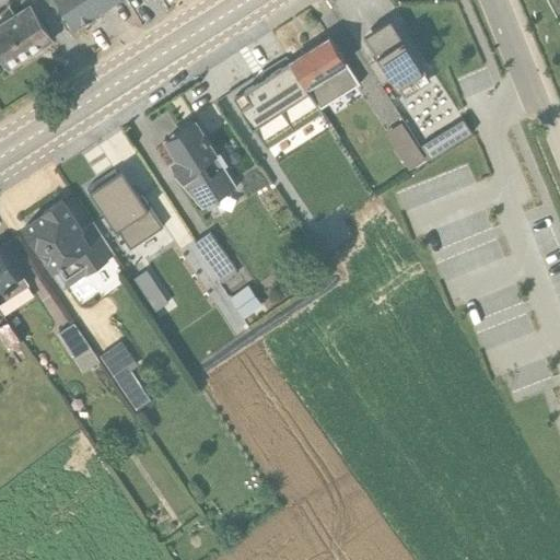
[(76,25),(113,0),(47,0),(56,13),(65,8),(76,25)]
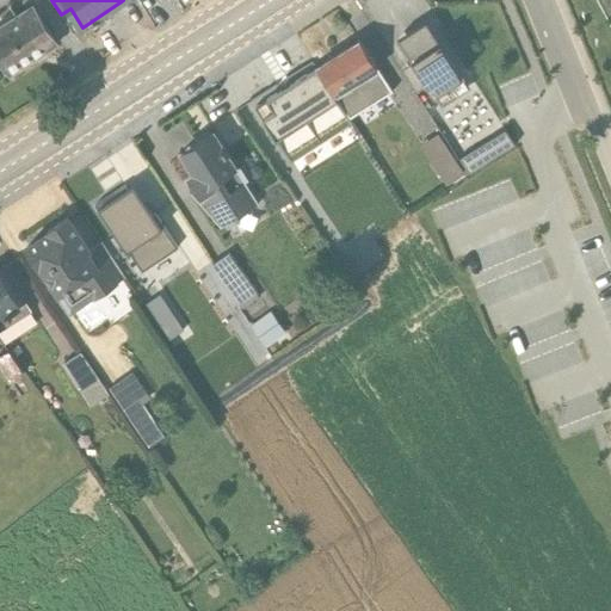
[(0,23),(0,61),(8,74),(56,44),(31,4),(13,14),(0,23)]
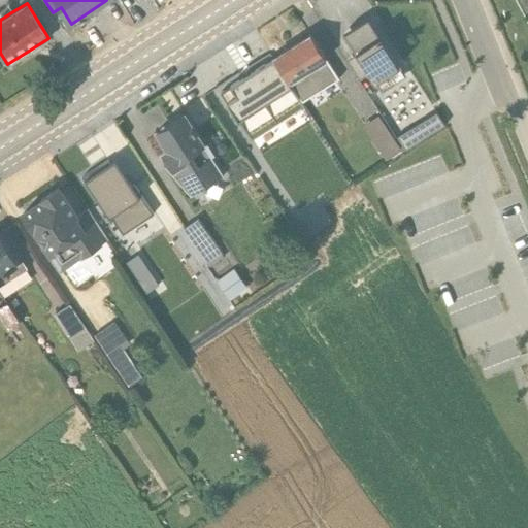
[(0,11),(0,20),(11,12),(8,6),(0,11)]
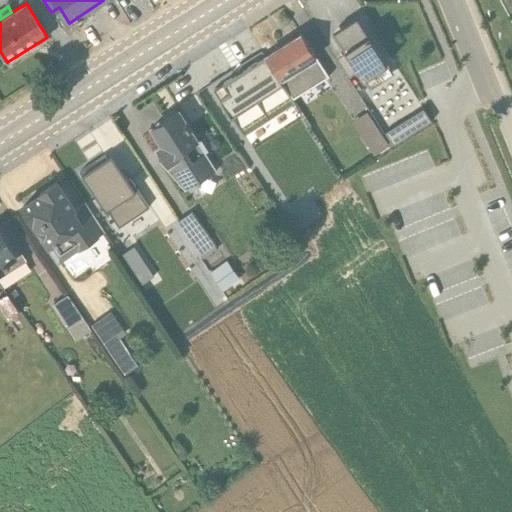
[(357,69),(369,89),(393,73),(375,44),(359,20),(336,34),(346,50),(336,56),(347,75),(357,69)]
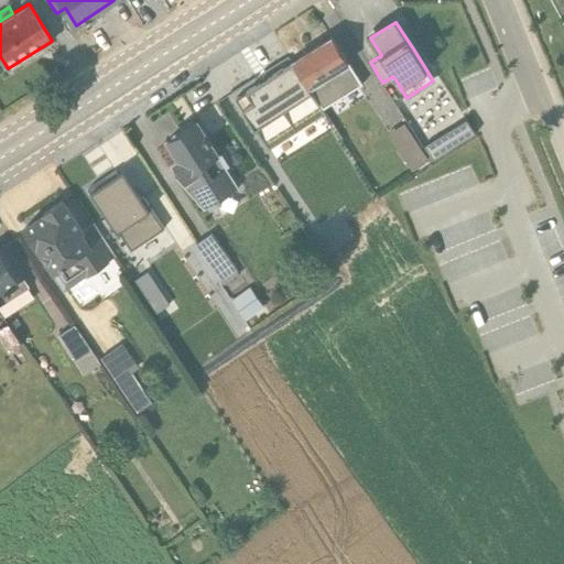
[(332,35),(293,61),(322,108),(361,82),(332,35)]
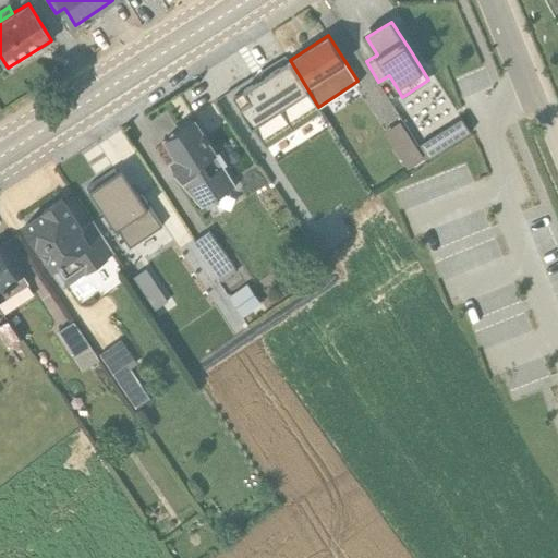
[(318,107),(290,60),(232,97),(264,147),(322,111),(318,107)]
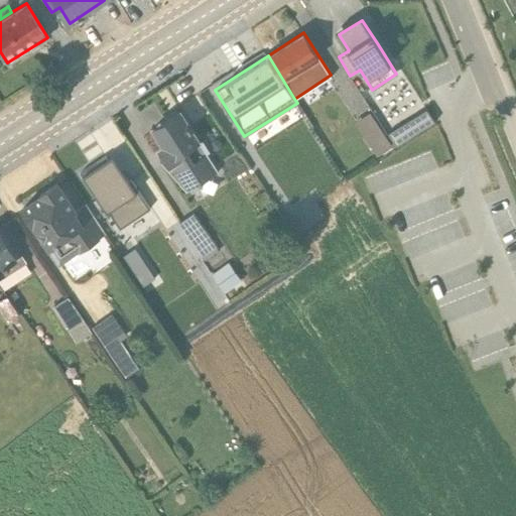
[(369,104),(355,80),(340,89),(354,112),(369,104)]
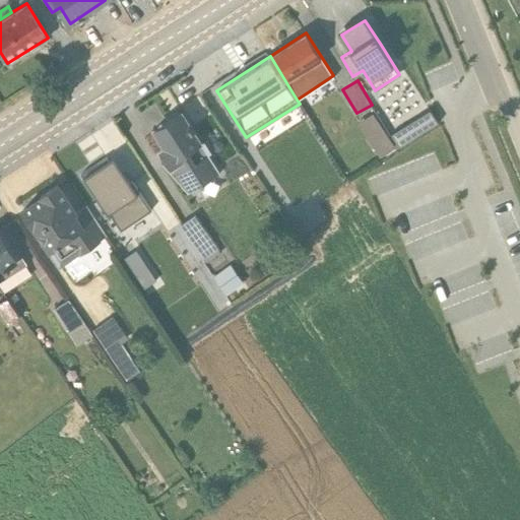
[(438,121),(430,108),(390,133),(399,147),(438,121)]
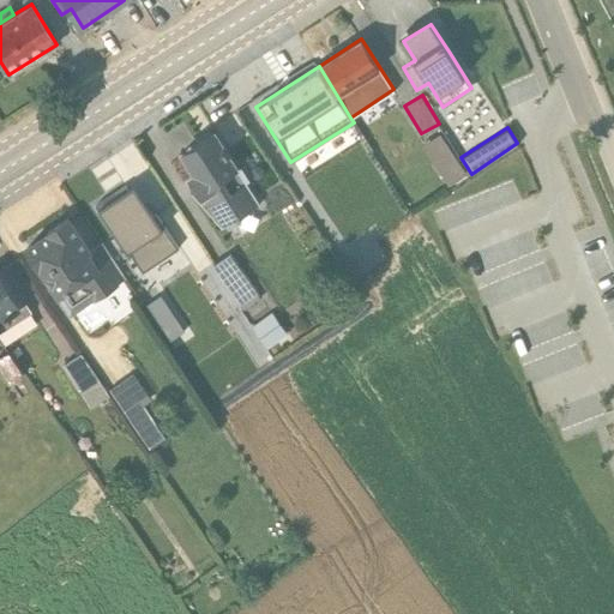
[(191,192),(222,227),(259,203),(246,181),(250,179),(241,164),(236,167),(214,132),(182,151),(194,172),(186,176),(194,190),(191,192)]
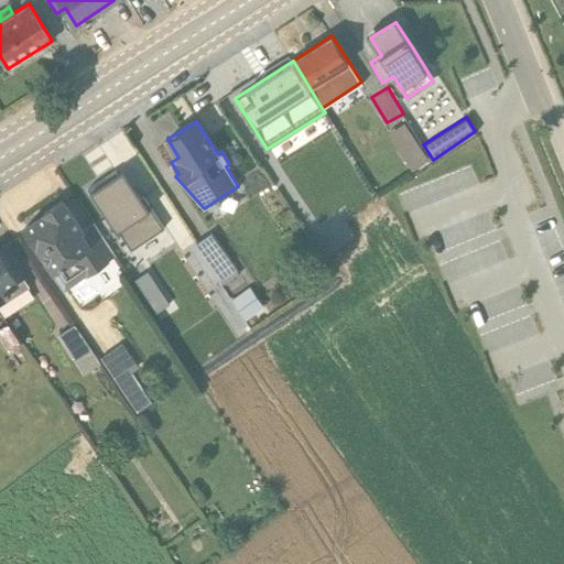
[(411,170),(429,159),(403,121),(387,133),(411,170)]
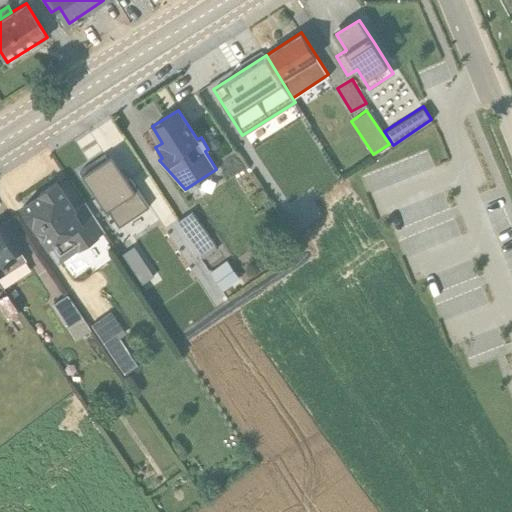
[(104,154),(79,171),(108,213),(110,212),(119,227),(148,207),(129,178),(127,179),(121,170),(117,173),(104,154)]
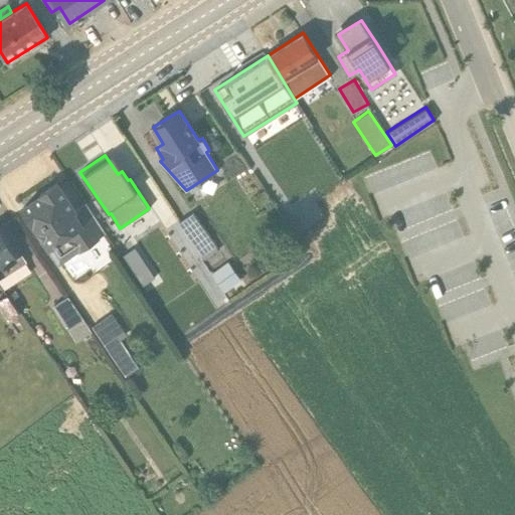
[(20,207),(59,266),(106,234),(84,203),(76,208),(58,181),(20,207)]
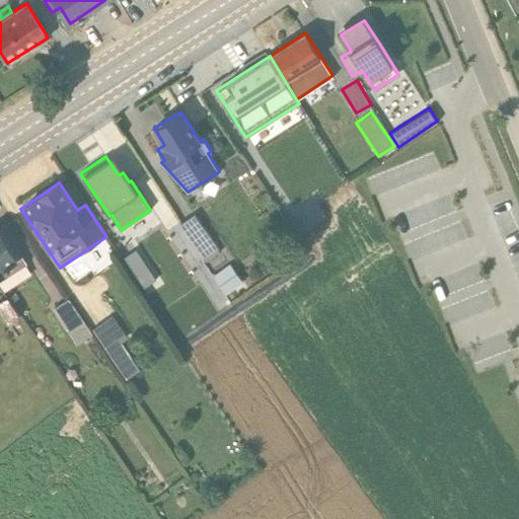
[(194,214),(179,223),(206,260),(219,250),(194,214)]
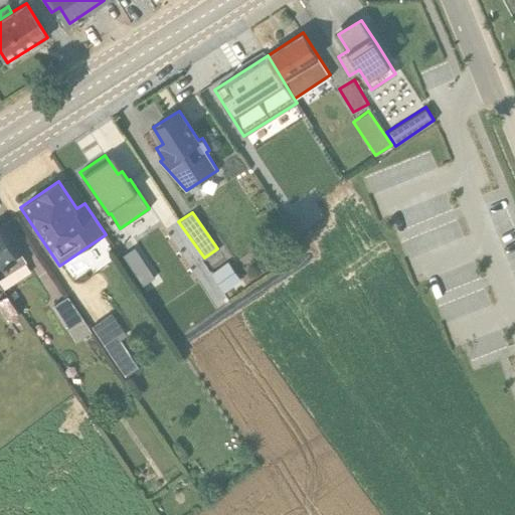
[(3,221),(0,223),(0,276),(25,260),(13,240),(15,239),(3,221)]
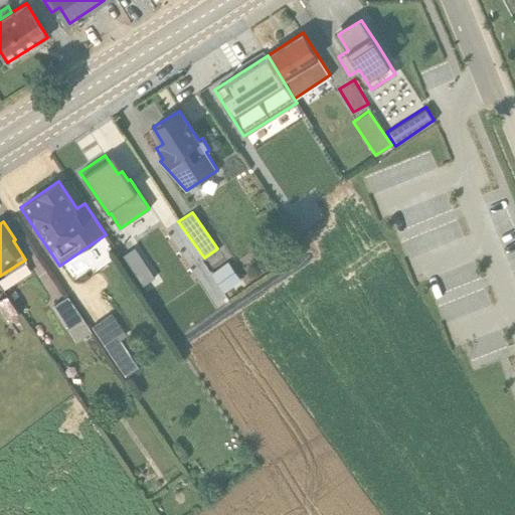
[(241,279),(227,261),(211,273),(224,291),(241,279)]
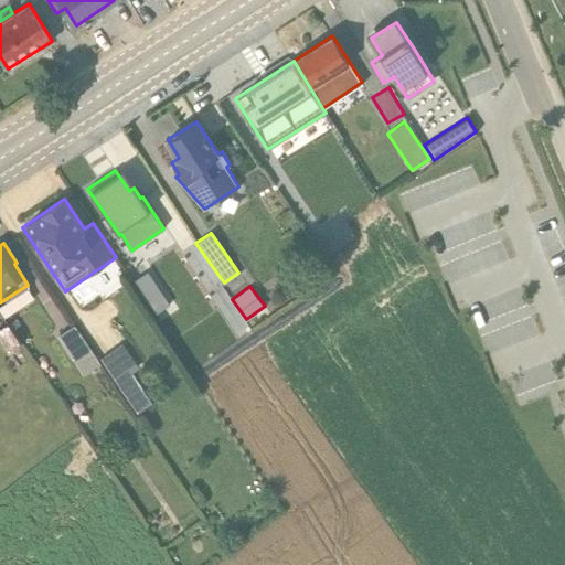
[(21,342),(7,322),(0,327),(0,337),(9,350),(21,342)]
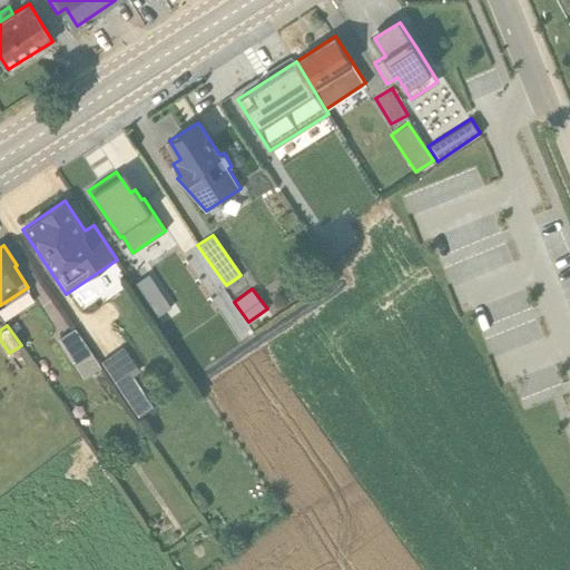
[(84,376),(101,365),(75,326),(59,336),(76,361),(74,362),(84,376)]
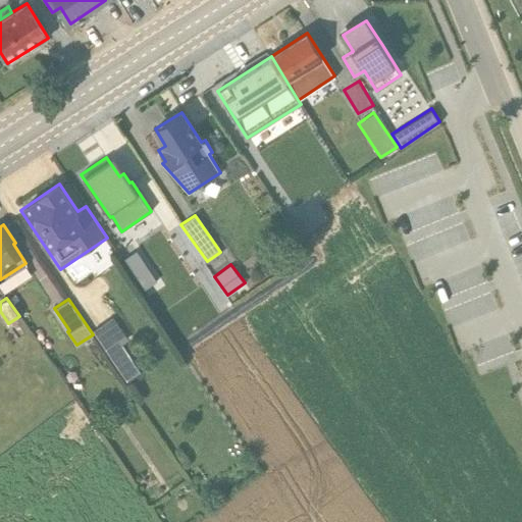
[(127,379),(140,370),(121,344),(128,338),(112,316),(93,329),(127,379)]
